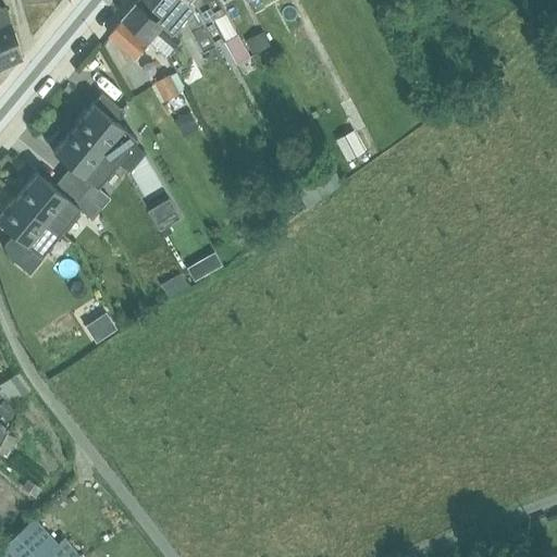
[(159,19),(177,36),(188,23),(209,60),(219,53),(215,47),(196,8),(188,0),(145,0),(162,15),(159,19)]
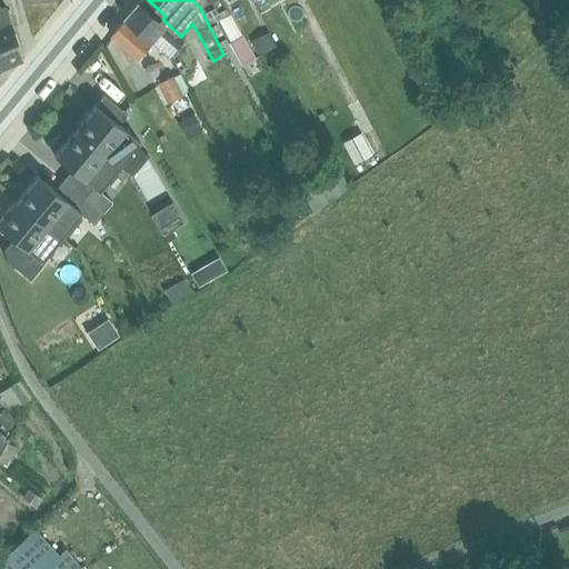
[(192,0),(200,8),(220,48),(230,42),(243,66),(257,59),(225,0),(192,0)]
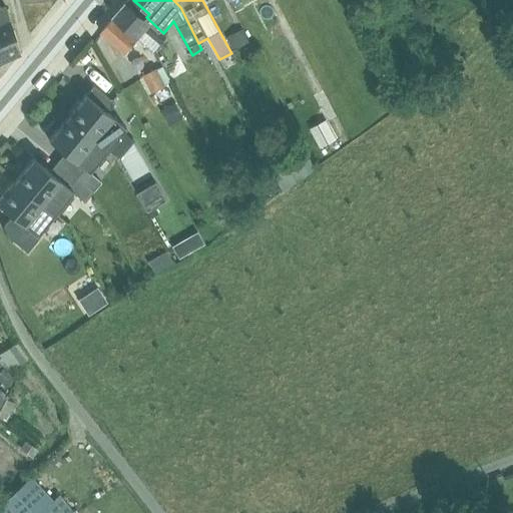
[(138,39),(152,51),(167,36),(163,33),(146,17),(126,1),(113,16),(114,16),(101,32),(125,53),(138,39)]
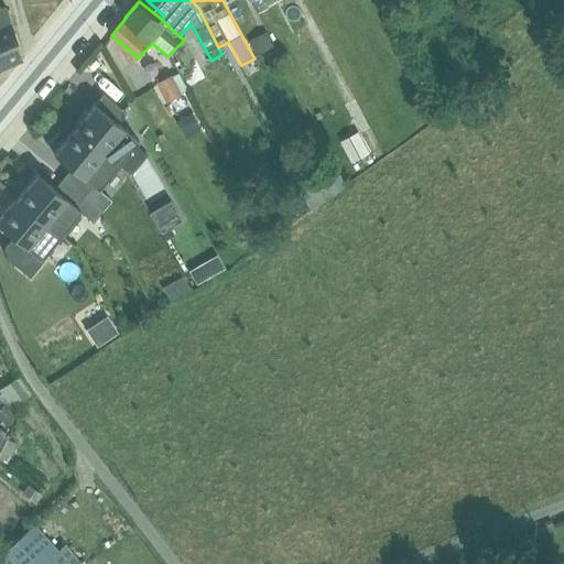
[(269,9),(285,39),(301,31),(285,1),(269,9)]
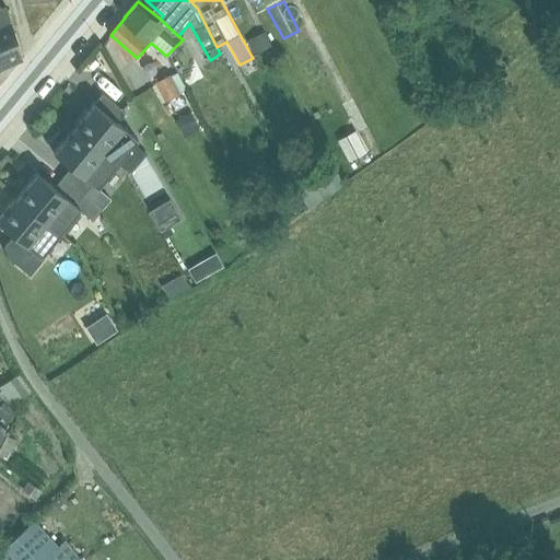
[(0,69),(18,61),(15,55),(20,53),(4,7),(0,8),(0,69)]
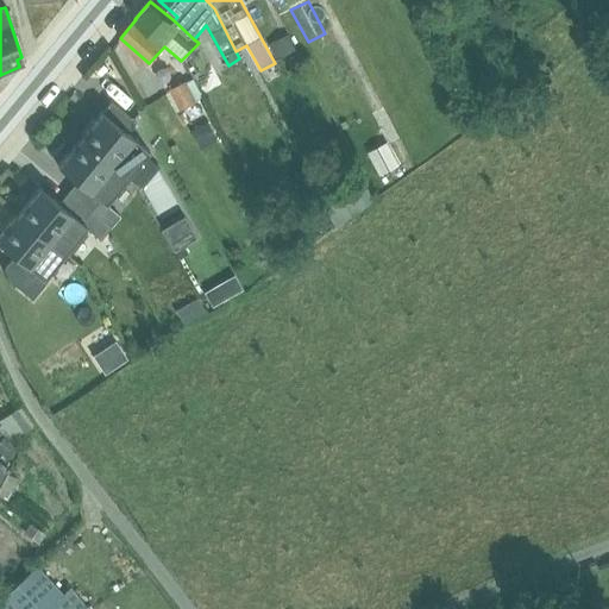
[(296,49),(289,35),(268,44),(276,60),(296,49)]
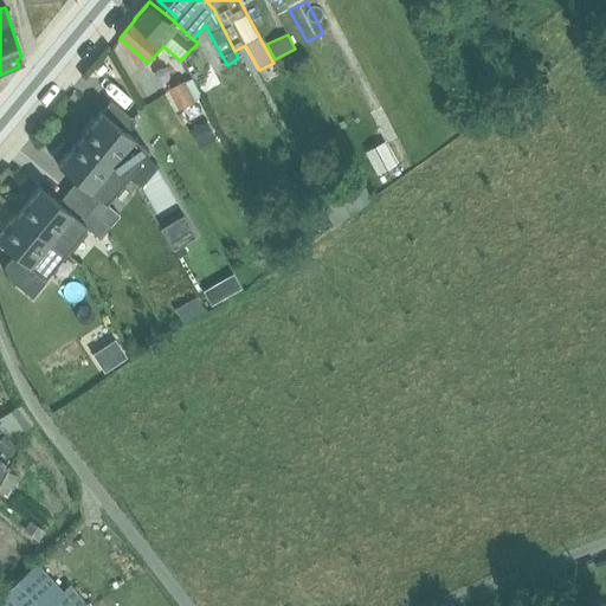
[(275,62),(284,78),(304,68),(296,51),(275,62)]
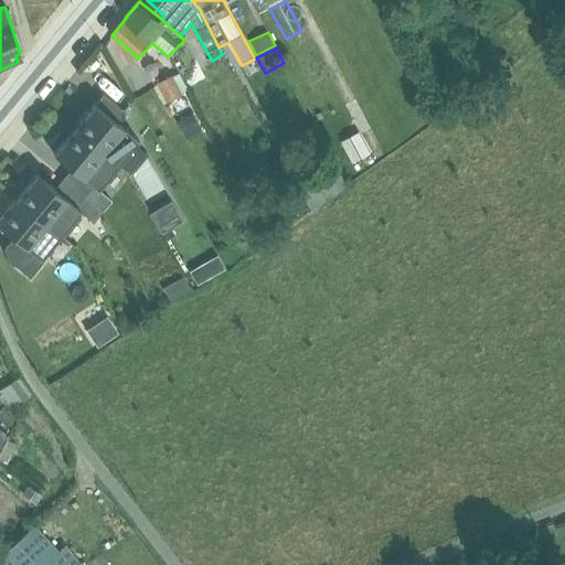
[(172,75),(158,83),(167,103),(189,92),(180,74),(173,76),(172,75)]
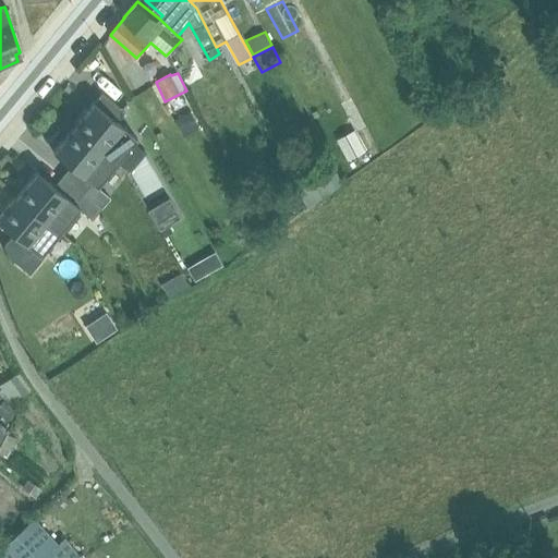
[(100,93),(73,128),(116,162),(136,138),(116,122),(121,113),(118,107),(100,93)]
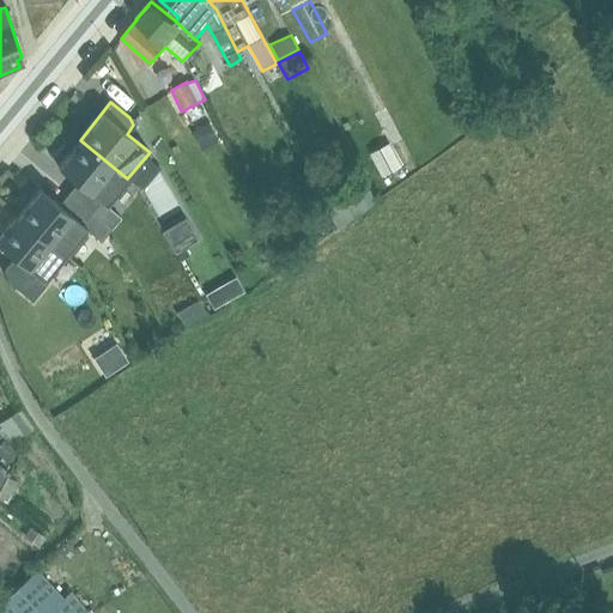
[(219,140),(210,123),(192,133),(201,151),(219,140)]
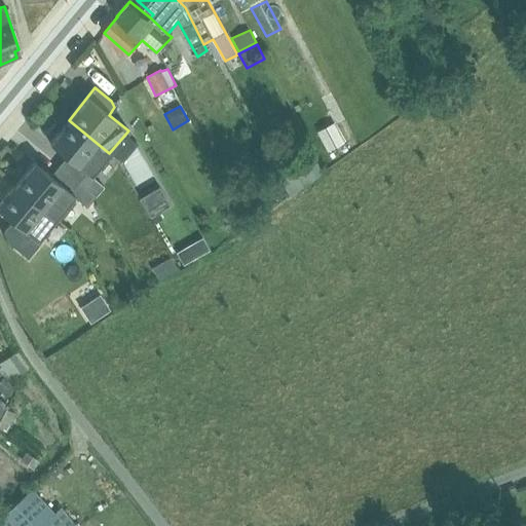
[(104,186),(90,176),(109,153),(69,120),(49,143),(66,156),(59,166),(95,196),(104,186)]
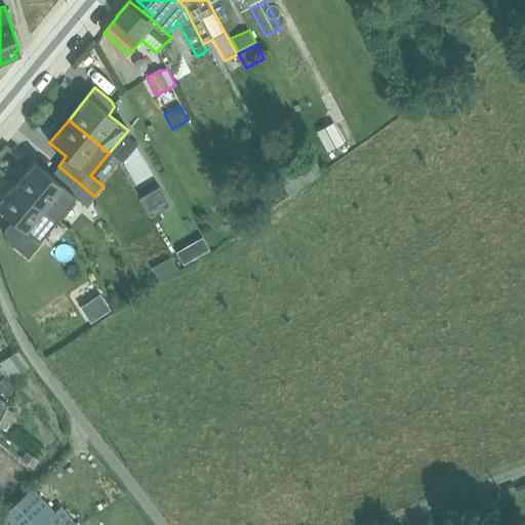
[(334,123),(317,131),(327,152),(345,143),(334,123)]
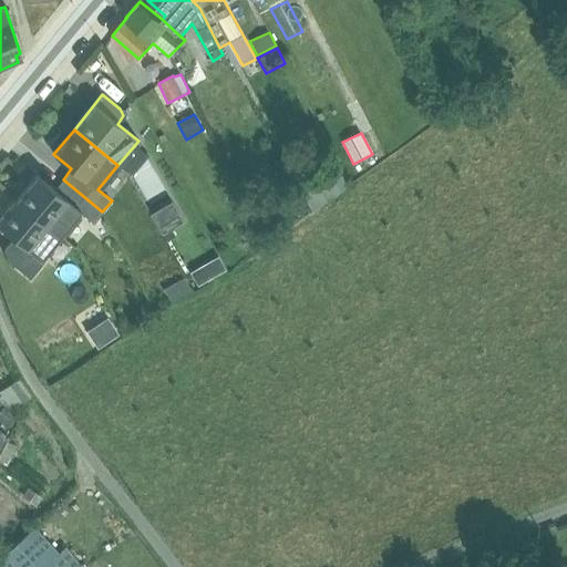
[(143,199),(162,188),(148,163),(129,174),(143,199)]
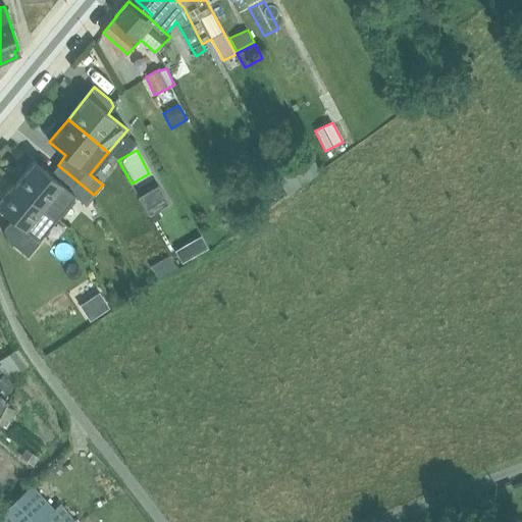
[(319,171),(312,153),(276,177),(289,194),(319,171)]
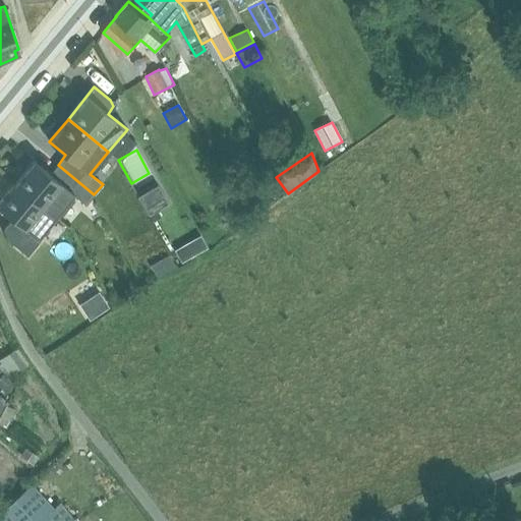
[(34,161),(13,185),(54,218),(73,195),(85,205),(94,194),(58,165),(50,174),(34,161)]
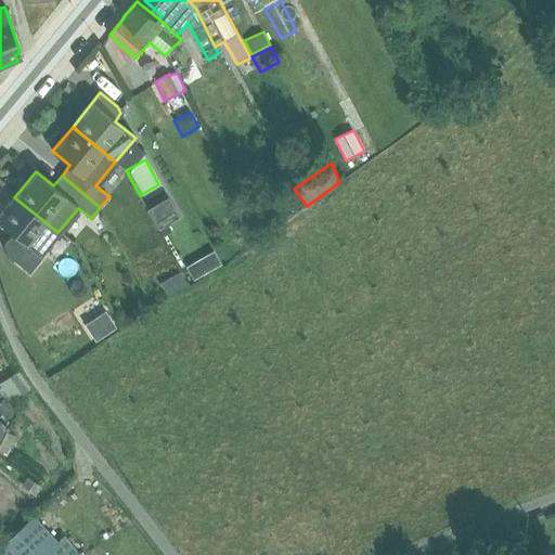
[(13,259),(29,272),(42,256),(40,254),(57,232),(14,197),(0,214),(0,221),(13,232),(3,244),(11,262),(13,259)]
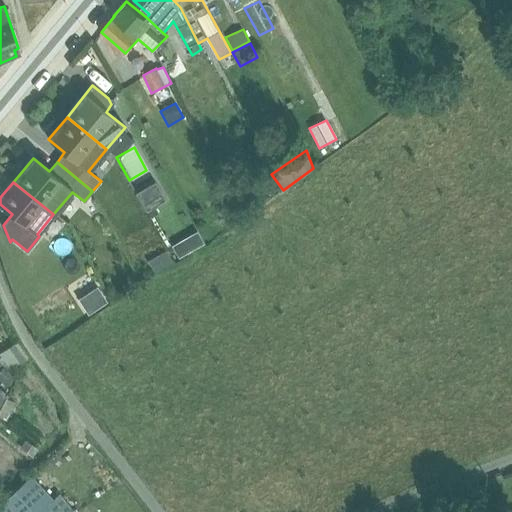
[(165,200),(154,182),(135,193),(146,211),(165,200)]
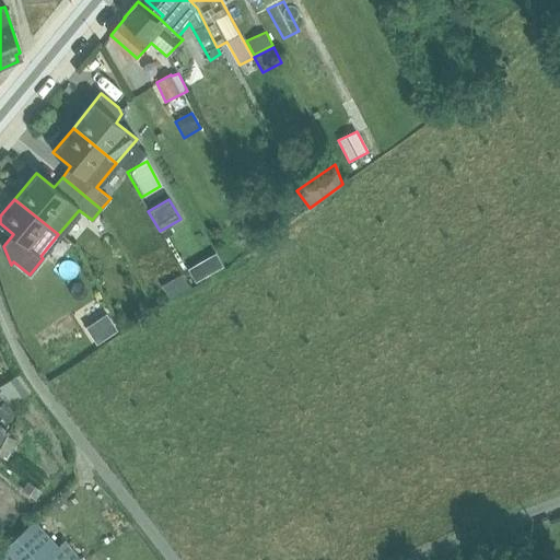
[(223,266),(216,252),(187,268),(195,282),(223,266)]
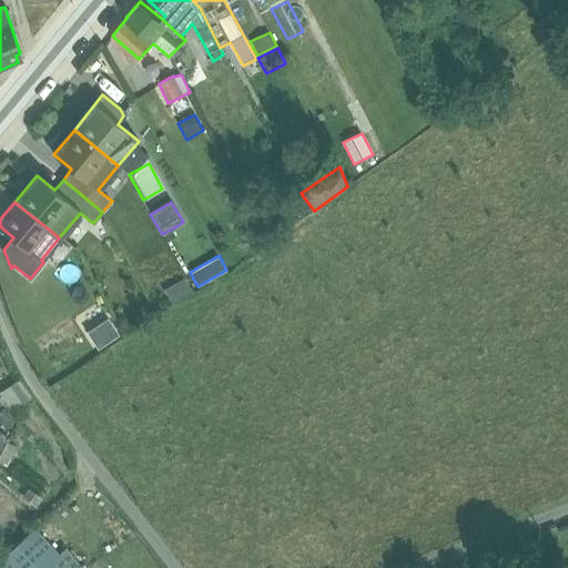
[(191,291),(183,277),(163,288),(171,302),(191,291)]
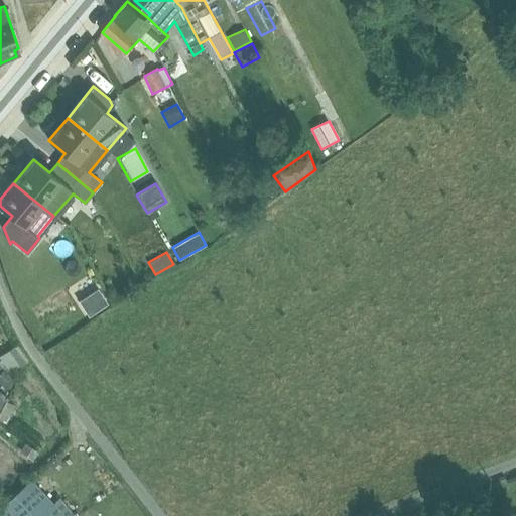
[(108,303),(98,288),(78,301),(88,316),(90,314),(92,318),(108,307),(106,304),(108,303)]
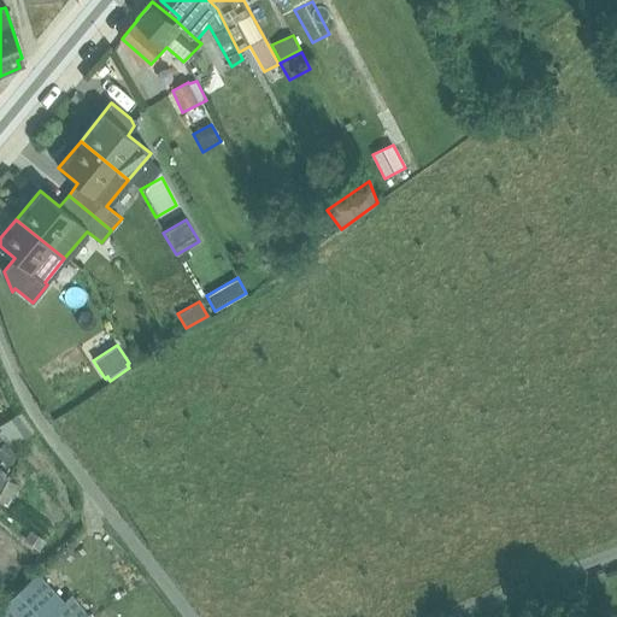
[(0,425),(0,438),(4,441),(13,448),(33,432),(18,412),(0,425)]
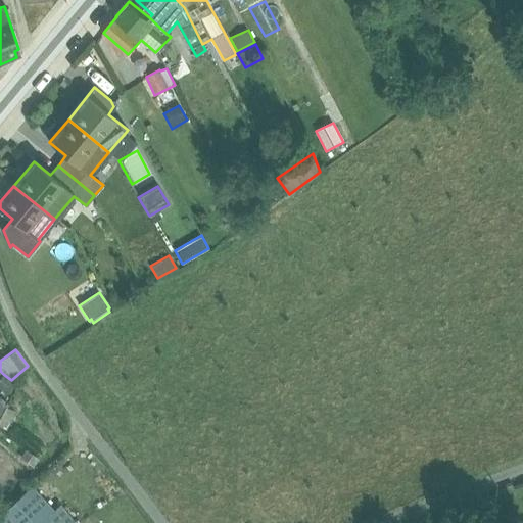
[(14,385),(3,374),(0,377),(0,388),(6,394),(14,385)]
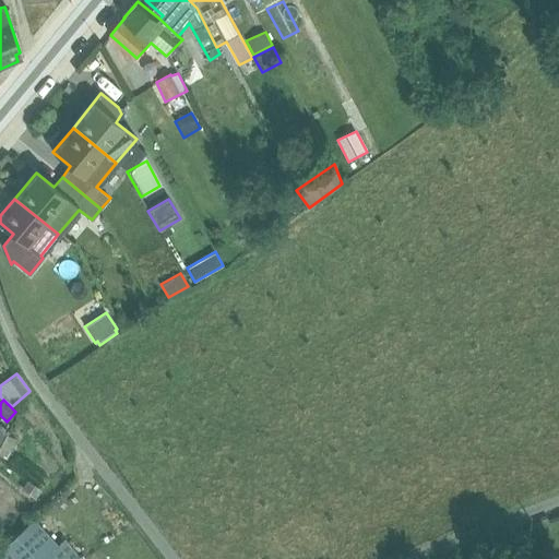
[(15,439),(6,435),(0,443),(0,454),(6,458),(15,439)]
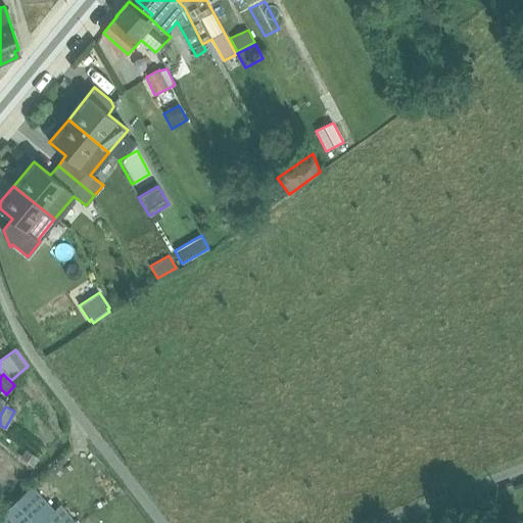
[(38,459),(26,448),(18,458),(32,467),(38,459)]
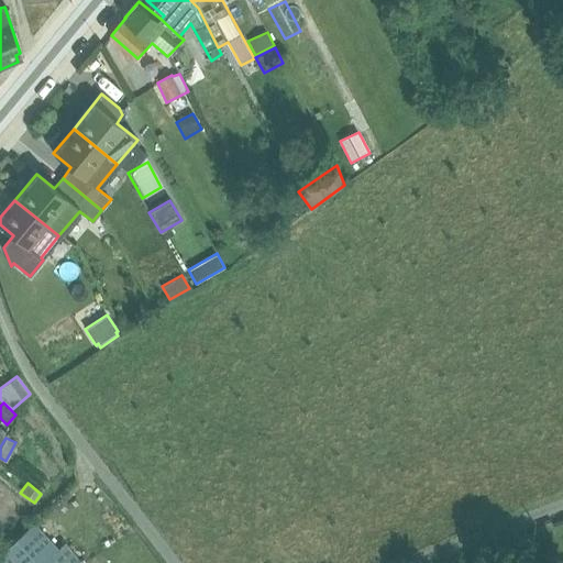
[(57,550),(33,525),(0,554),(0,562),(78,562),(79,562),(65,543),(57,550)]
